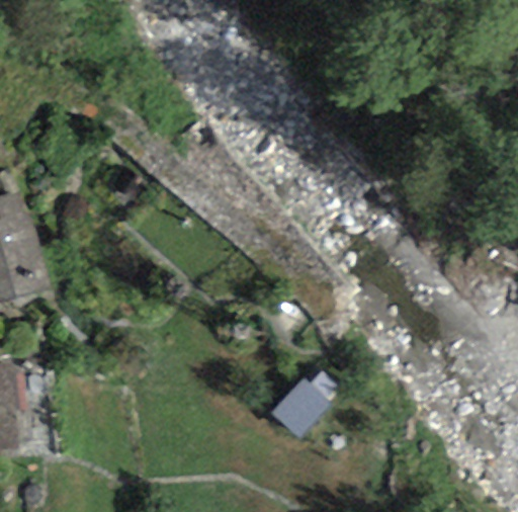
[(134,171),(121,187),(135,197),(147,182),(134,171)]
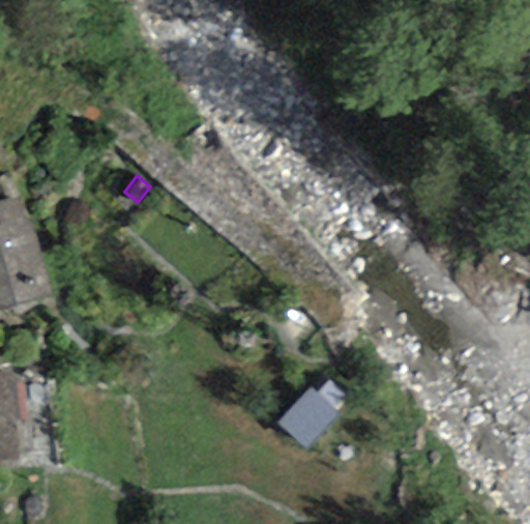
[(0,312),(52,299),(26,198),(0,204),(0,312)]
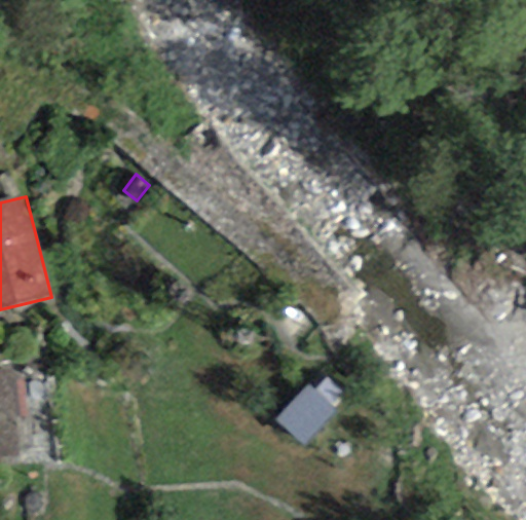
[(80,196),(60,210),(68,224),(89,211),(80,196)]
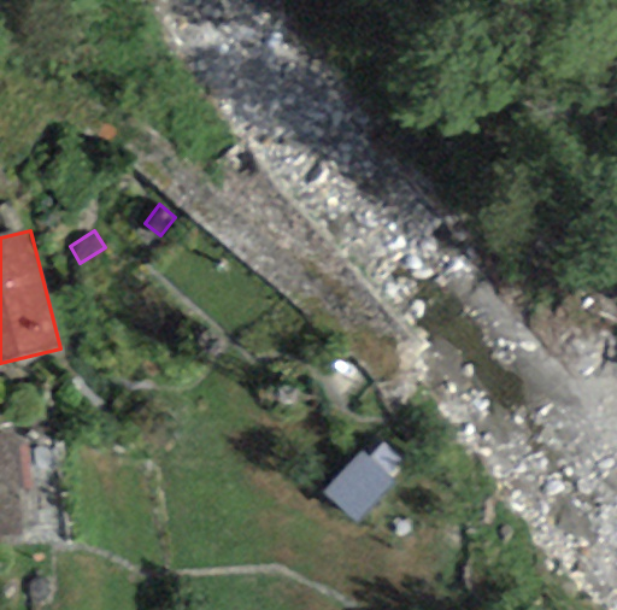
[(6,422),(0,422),(0,525),(21,522),(6,422)]
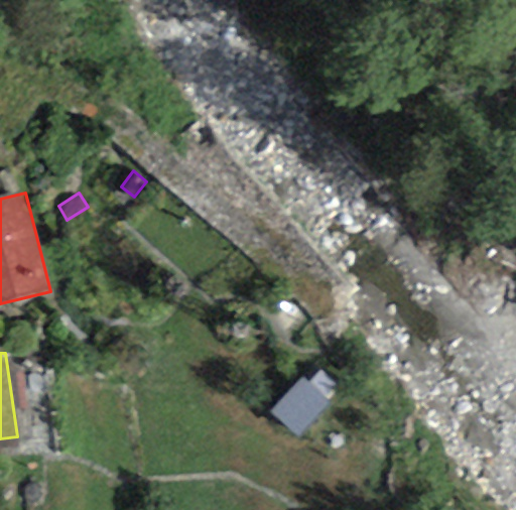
[(302,375),(269,411),(297,436),(330,400),(302,375)]
